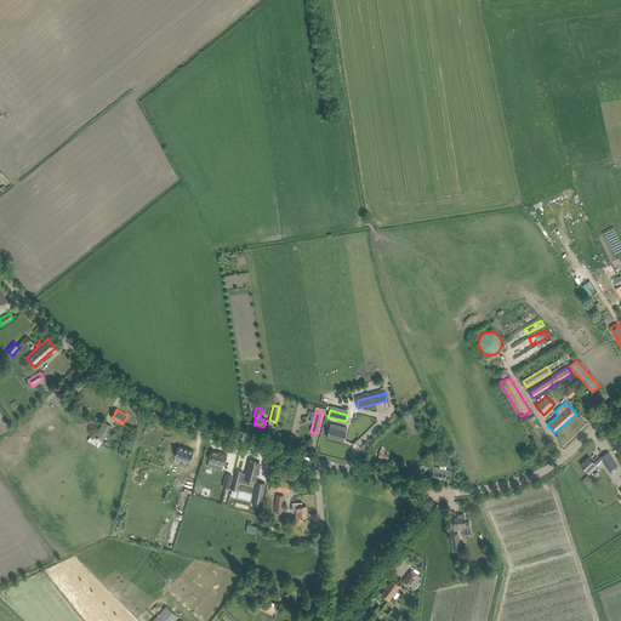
[(97,439),(102,443),(104,439),(112,427),(103,421),(96,434),(100,436),(97,439)]
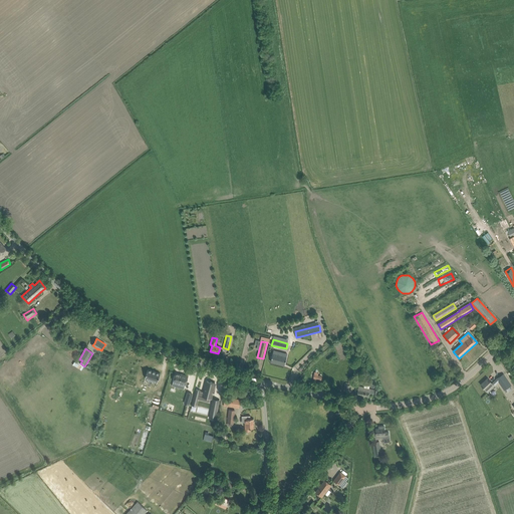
[(273,353),(270,361),(276,363),(276,362),(284,364),(286,356),(282,355),(283,354),(282,353),(279,352),(278,352),(278,354),(273,353)]
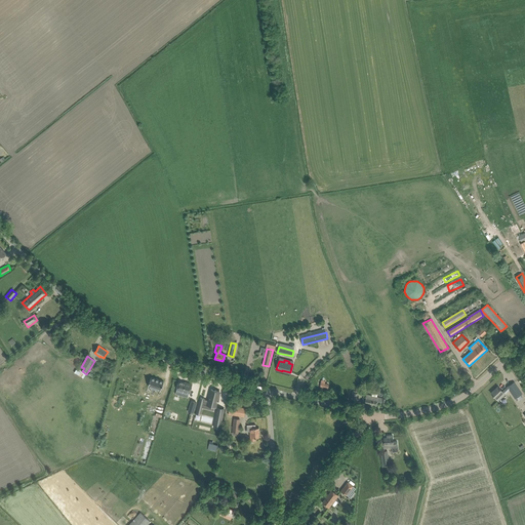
[(151,377),(148,386),(161,390),(163,381),(151,377)]
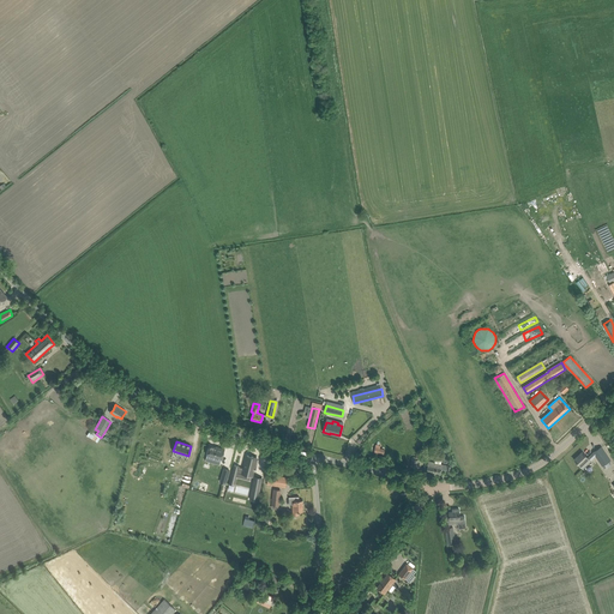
[(374,452),(384,455),(385,449),(381,449),(381,445),(375,444),(375,446),(374,452)]
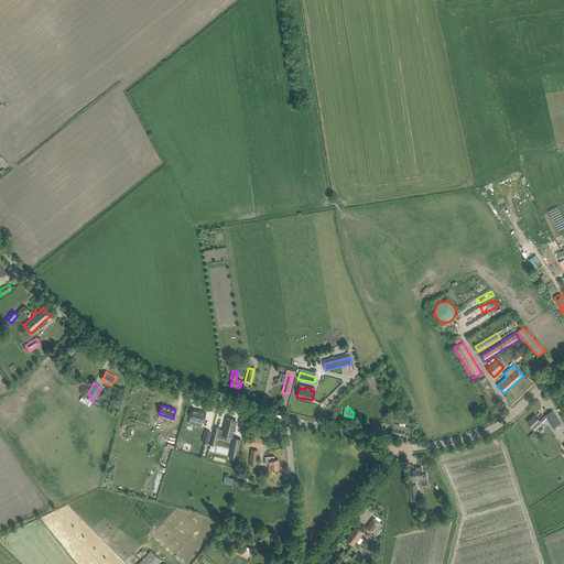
[(199,411),(194,410),(192,418),(205,423),(208,413),(199,411)]
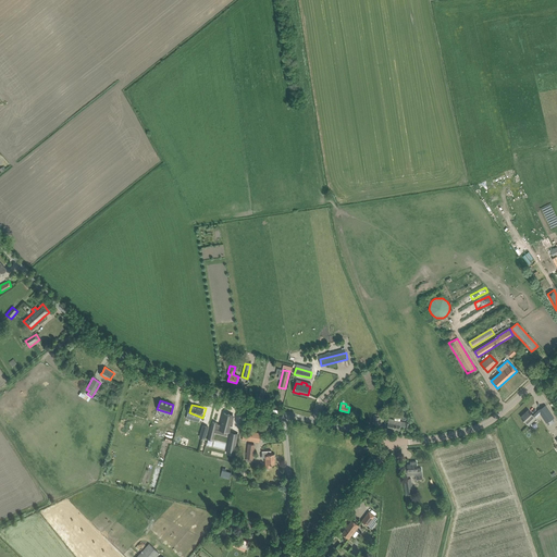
[(553,420),(551,416),(552,415),(545,405),(537,410),(533,416),(528,410),(521,417),(529,425),(536,418),(535,418),(541,413),(546,422),(548,421),(551,425),(554,422),(553,420)]
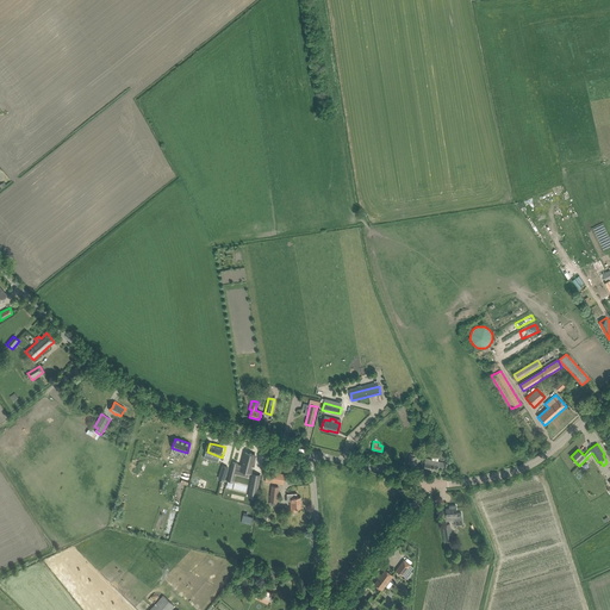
[(436,453),(441,460),(446,456),(441,449),(436,453)]
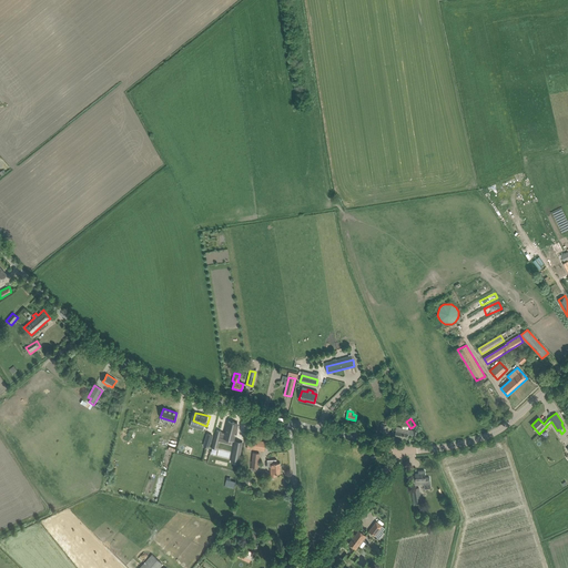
[(219,445),(221,437),(234,440),(239,424),(229,421),(226,434),(222,433),(222,432),(217,430),(214,444),(219,445)]
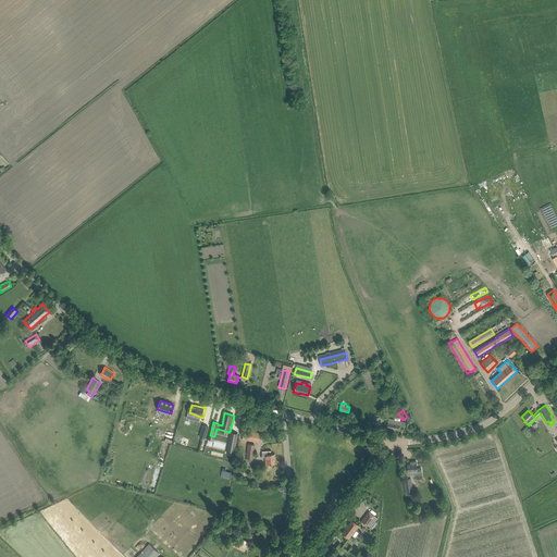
[(384,428),(399,431),(400,426),(405,428),(409,429),(410,423),(406,422),(400,421),(400,418),(395,417),(395,420),(388,419),(388,421),(385,421),(384,428)]
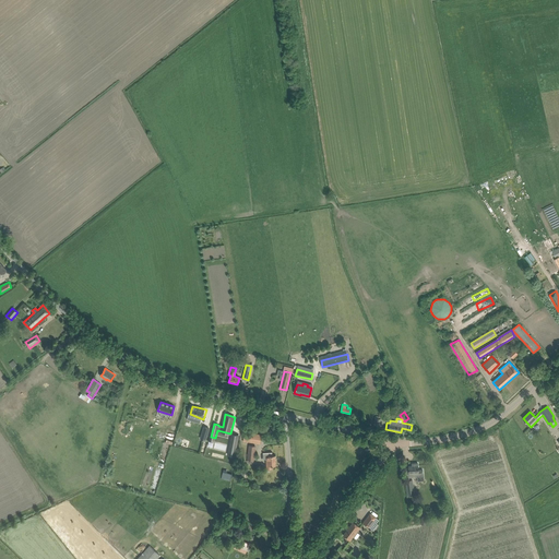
[(173,442),(175,436),(166,432),(164,440),(173,442)]
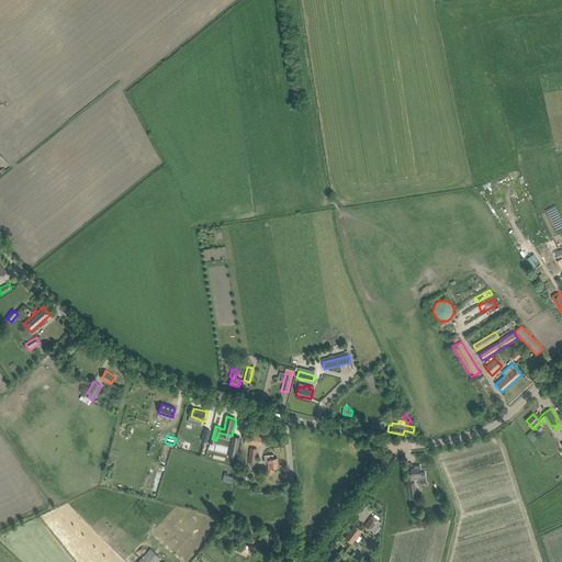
[(246,435),(245,444),(261,446),(262,437),(246,435)]
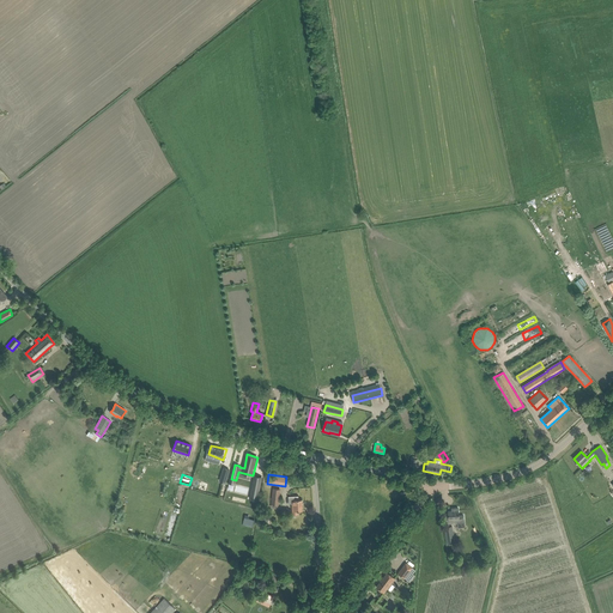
[(253,481),(250,498),(258,499),(260,483),(253,481)]
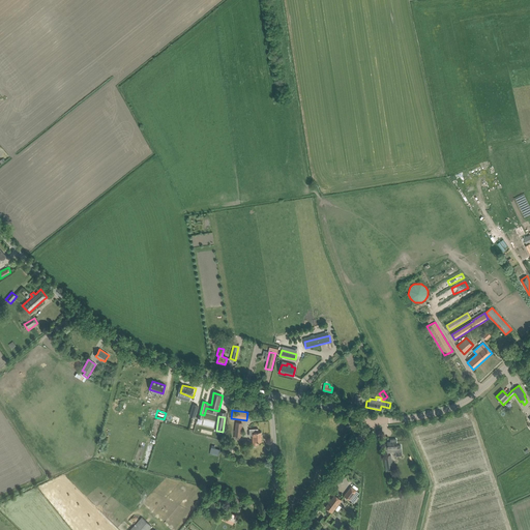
[(258,428),(249,429),(249,435),(253,435),(253,437),(253,445),(258,444),(258,442),(261,441),(261,432),(258,432),(258,428)]
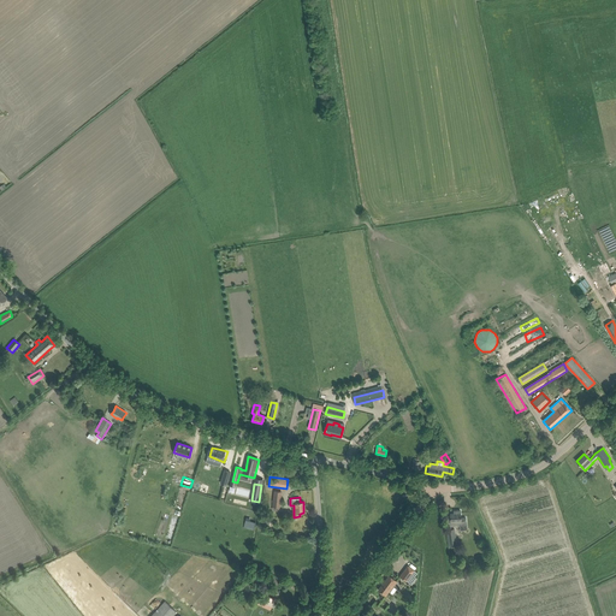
[(451,526),(455,526),(456,526),(458,526),(460,525),(466,525),(466,517),(461,517),(461,510),(454,510),(454,513),(450,514),(451,526)]
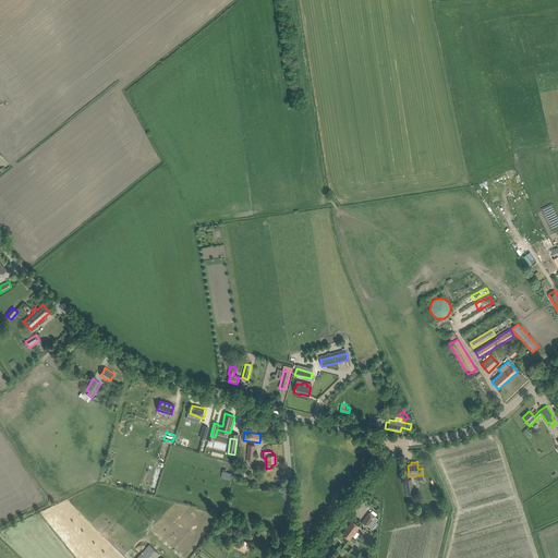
[(222,471),(220,478),(229,481),(231,473),(222,471)]
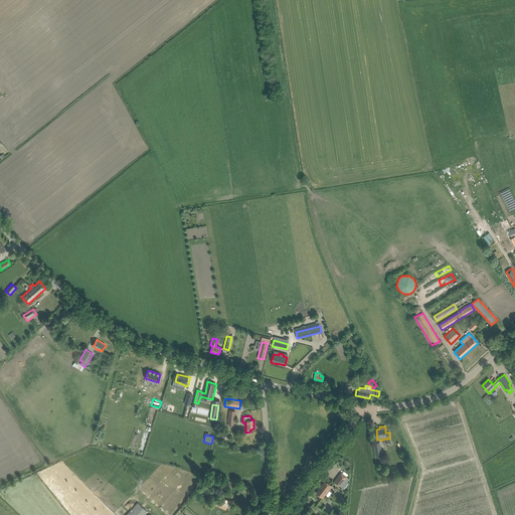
[(376,457),(382,456),(379,442),(373,443),(376,457)]
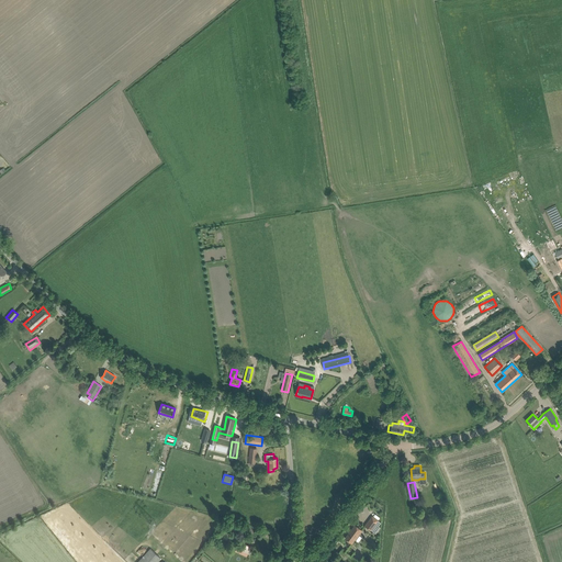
[(364,526),(372,531),(380,521),(372,516),(364,526)]
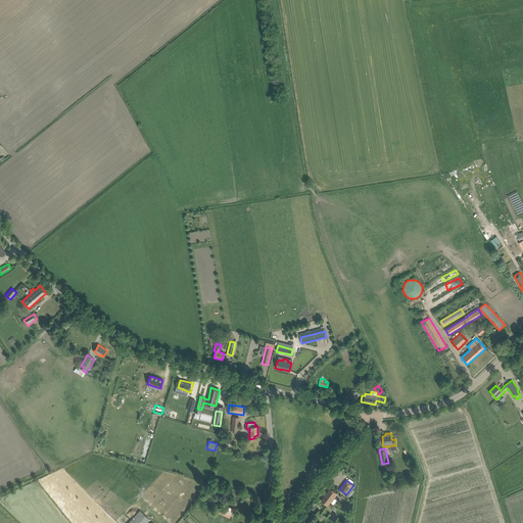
[(321,501),(325,504),(328,506),(337,493),(330,488),(321,501)]
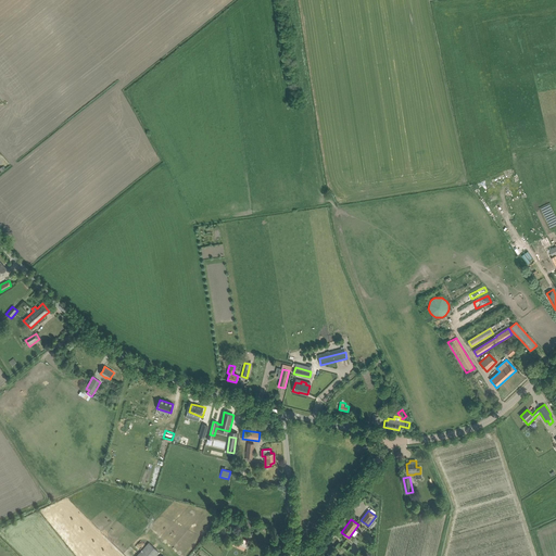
[(232,545),(244,551),(247,544),(235,539),(232,545)]
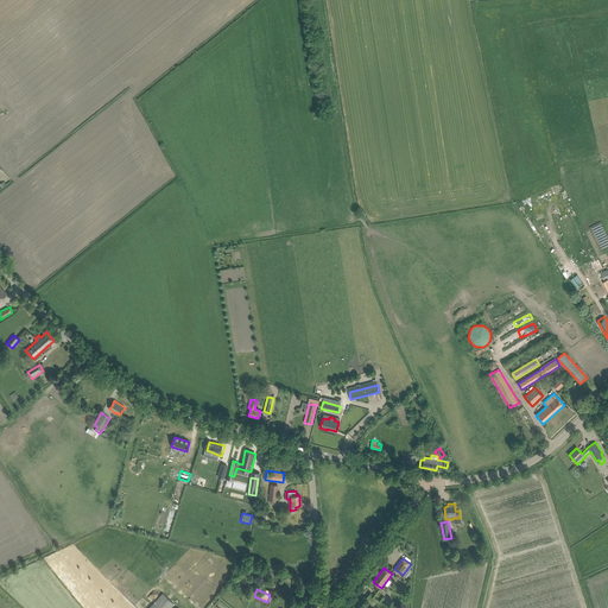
[(147,607),(168,607),(172,603),(162,594),(147,607)]
